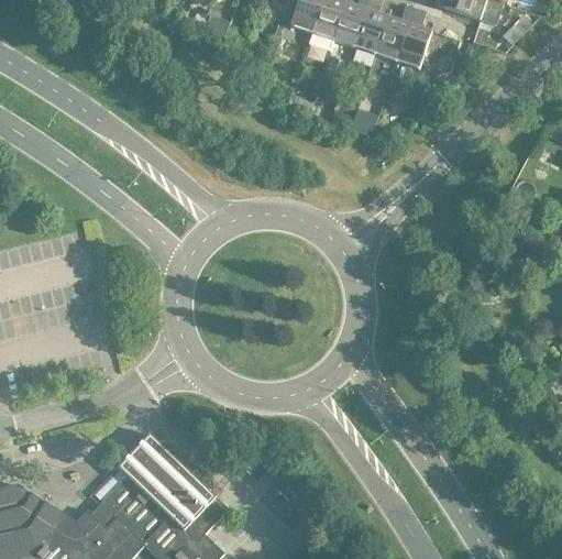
[(297,0),(289,24),(311,32),(321,0),(297,0)]
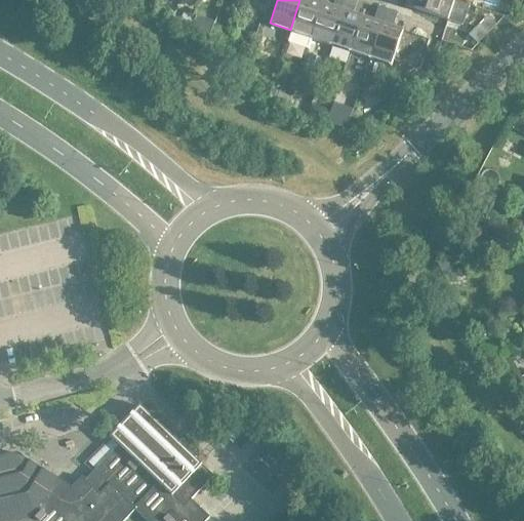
[(299,0),(290,30),(286,39),(307,46),(310,36),(322,1),(319,0),(299,0)]
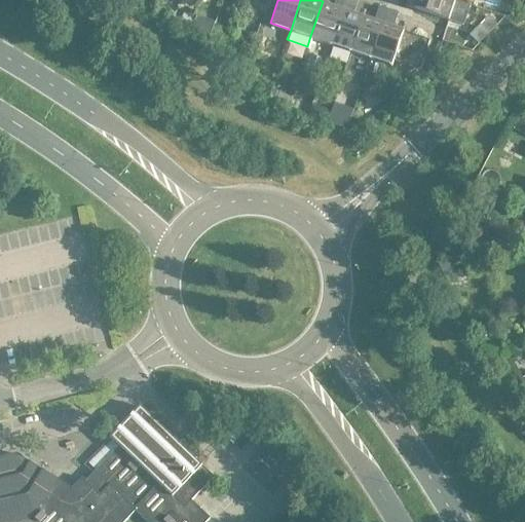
[(334,0),(333,5),(323,1),(310,36),(330,43),(344,0),(334,0)]
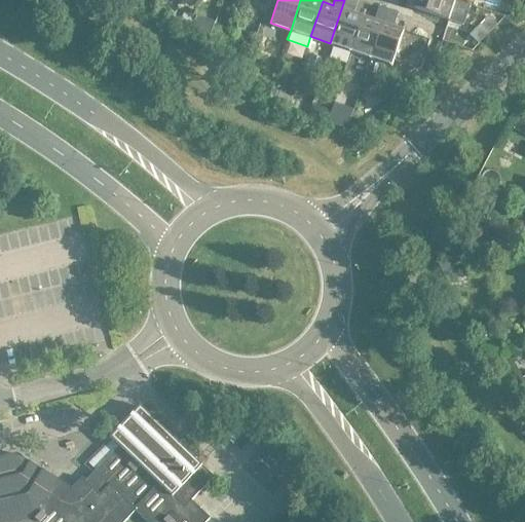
[(344,0),(330,43),(350,49),(362,15),(351,11),(355,0),(344,0)]
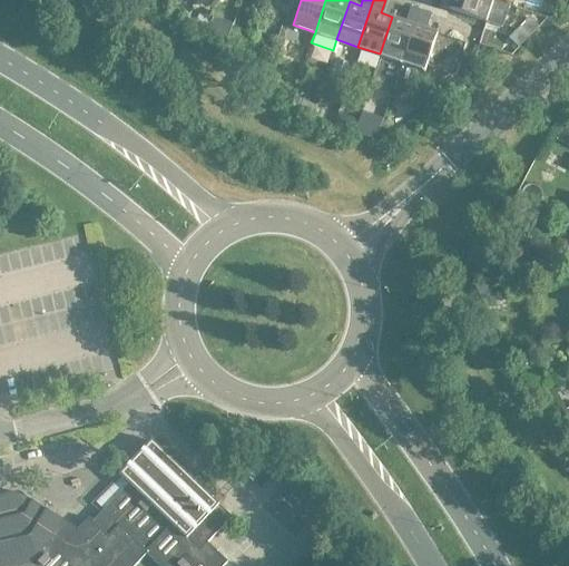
[(449,0),(448,7),(484,19),(491,0),(449,0)]
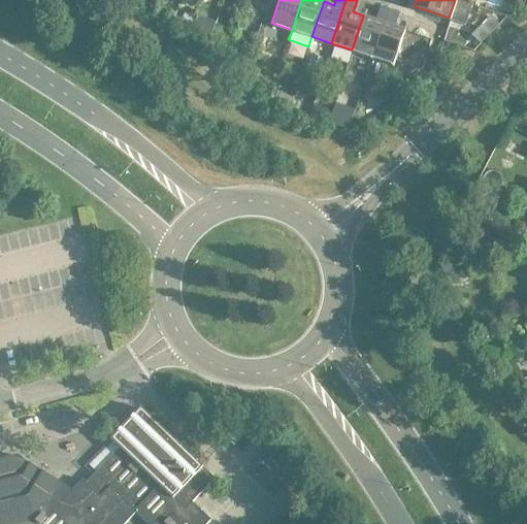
[(373,19),(363,15),(352,50),(371,57),(383,22),(385,18),(388,7),(379,4),(373,19)]
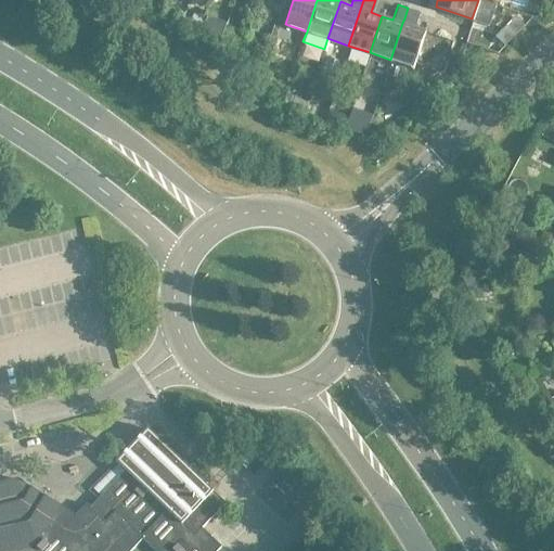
[(419,11),(408,8),(404,18),(414,22),(419,11)]
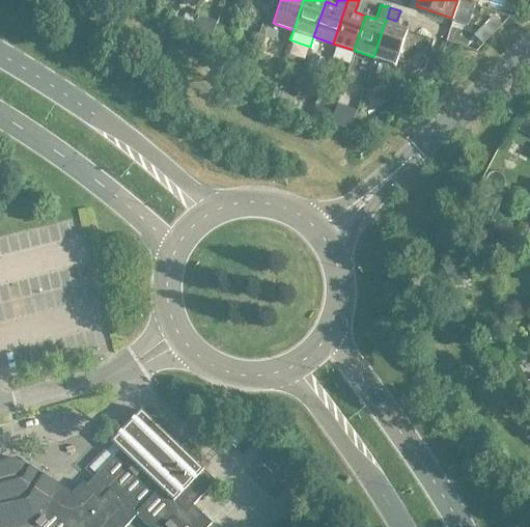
[(184,8),(179,18),(189,22),(194,12),(184,8)]
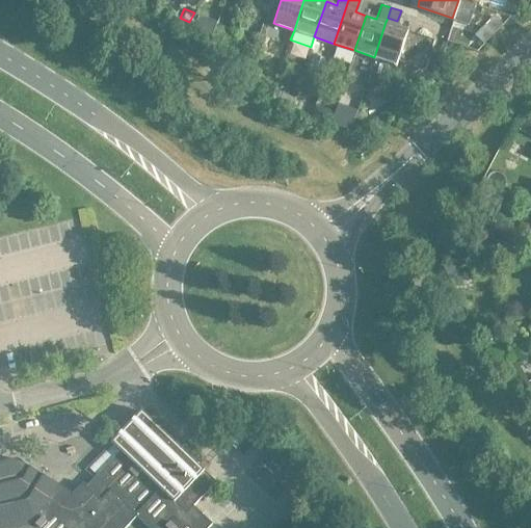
[(196,10),(190,26),(209,32),(214,17),(196,10)]
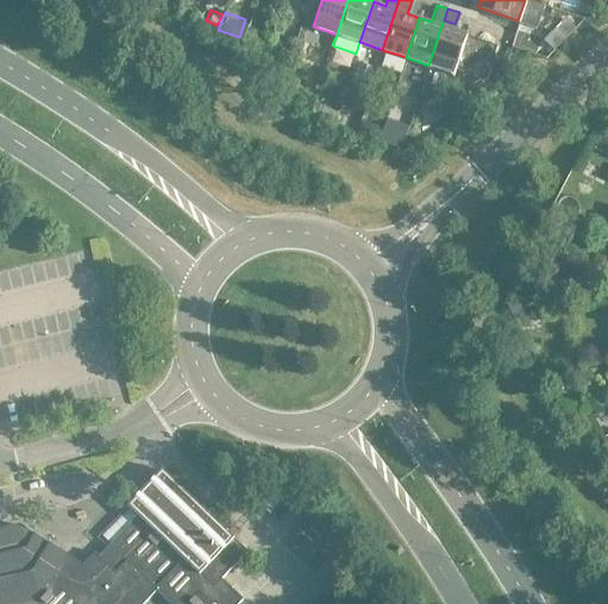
[(248,24),(243,38),(265,45),(270,32),(248,24)]
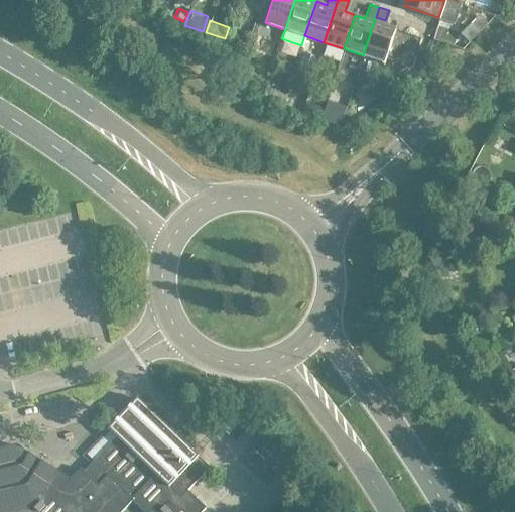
[(394,28),(374,21),(363,55),(383,62),(385,56),(394,28)]
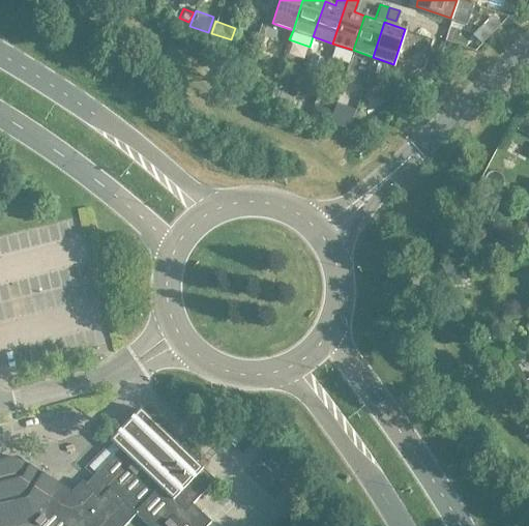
[(432,38),(405,29),(395,58),(421,67),(432,38)]
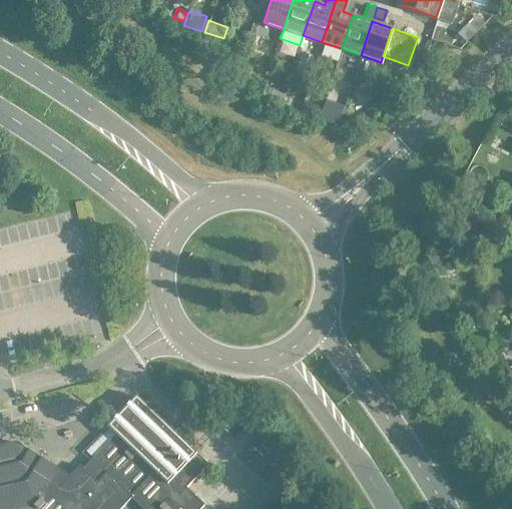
[(265,82),(260,93),(279,101),(284,90),(265,82)]
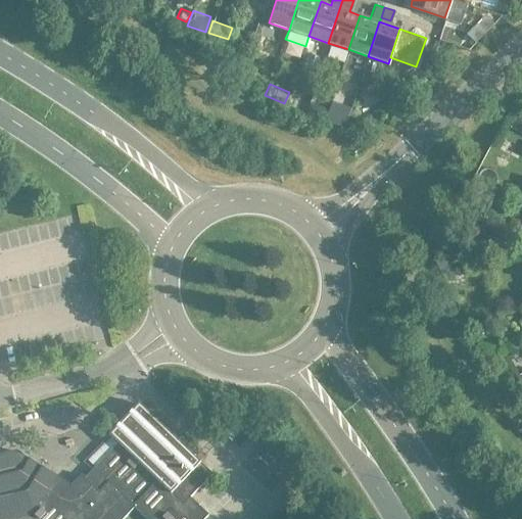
[(332,97),(324,120),(341,126),(348,103),(332,97)]
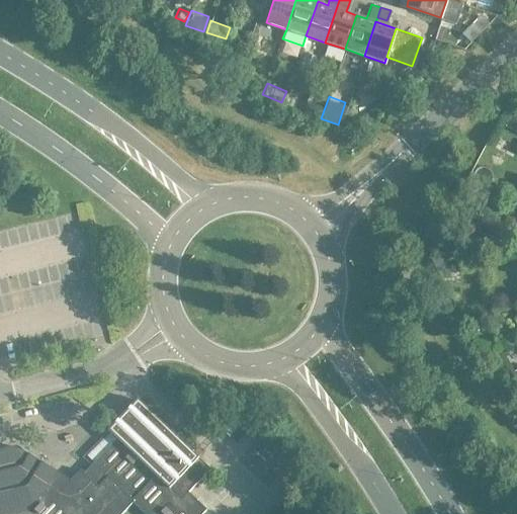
[(306,99),(303,108),(311,112),(315,102),(306,99)]
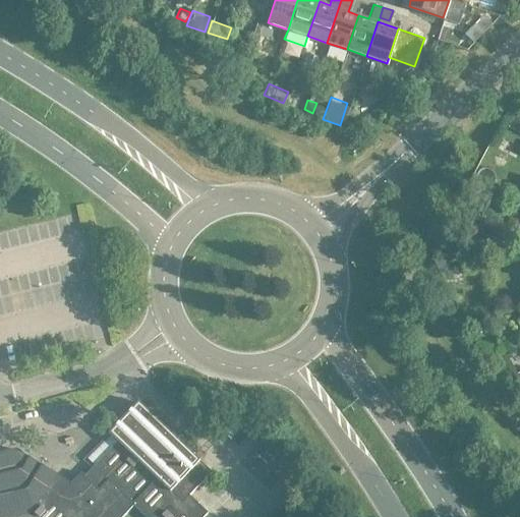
[(348,113),(345,121),(354,124),(356,119),(353,115),(348,113)]
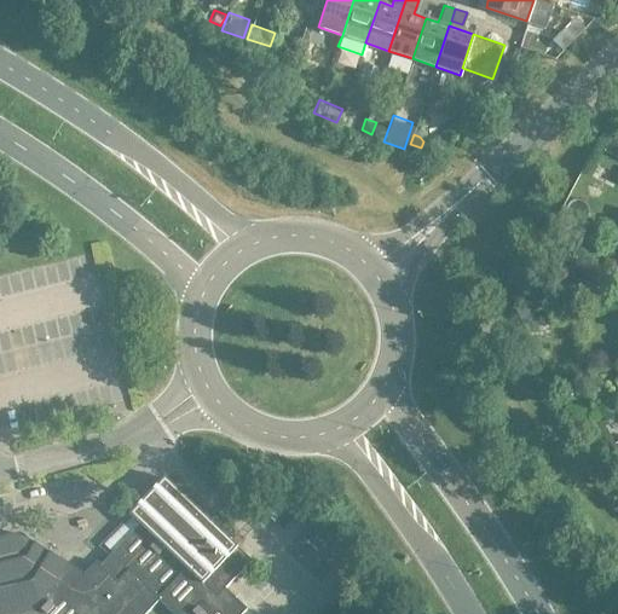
[(617,138),(616,135),(606,144),(616,155),(617,152),(617,138)]
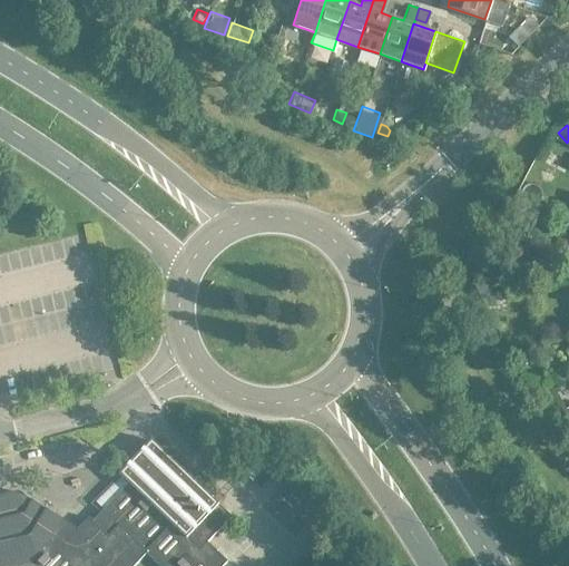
[(525,350),(516,354),(519,363),(529,360),(525,350)]
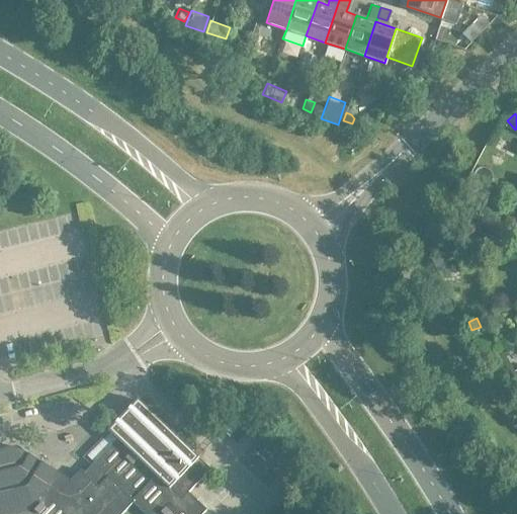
[(187,490),(209,466),(137,398),(107,428),(115,436),(90,463),(83,470),(80,467),(61,487),(56,483),(48,478),(54,467),(15,444),(0,447),(0,462),(12,513),(198,513),(205,507),(187,490)]
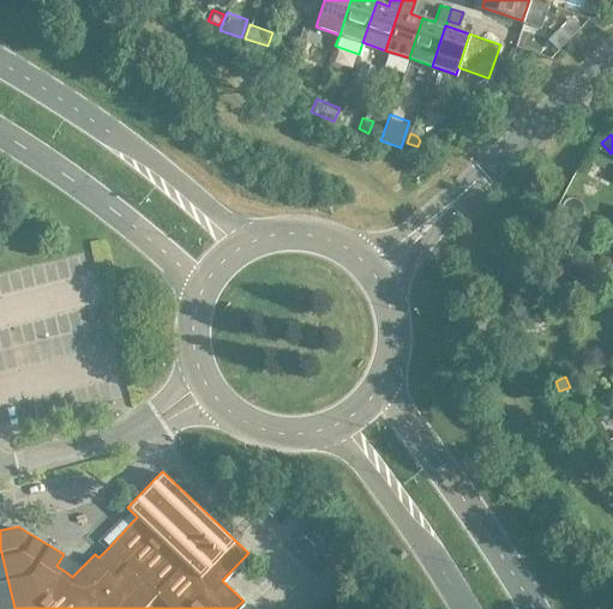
[(0,608),(14,608),(0,548),(0,608)]
